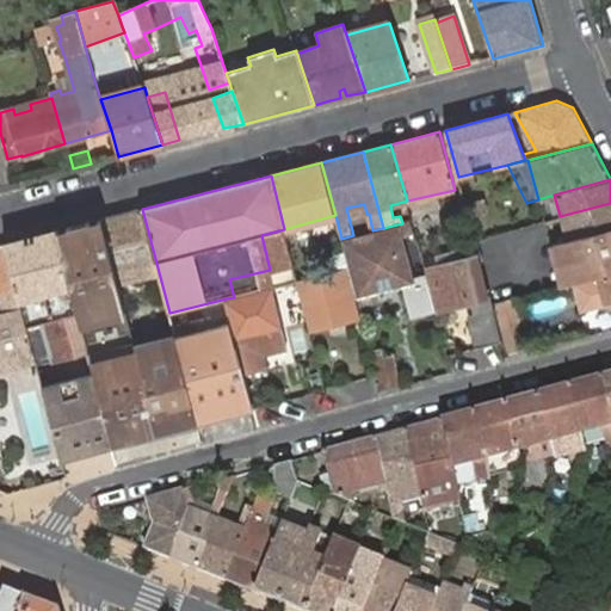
[(468,204),(471,217),(480,215),(486,214),(482,201),(468,204)]
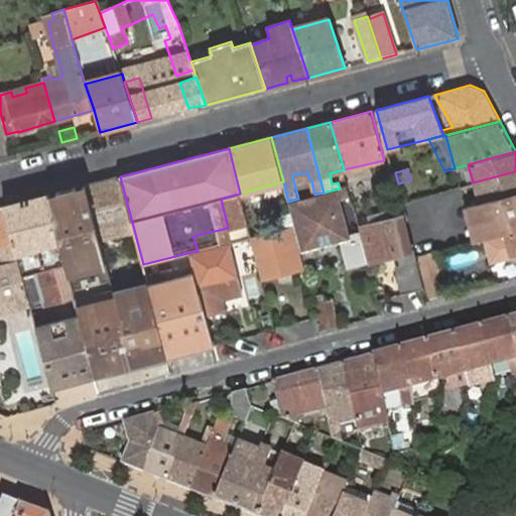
[(515,190),(515,171),(473,182),(478,202),(506,194),(515,190)]
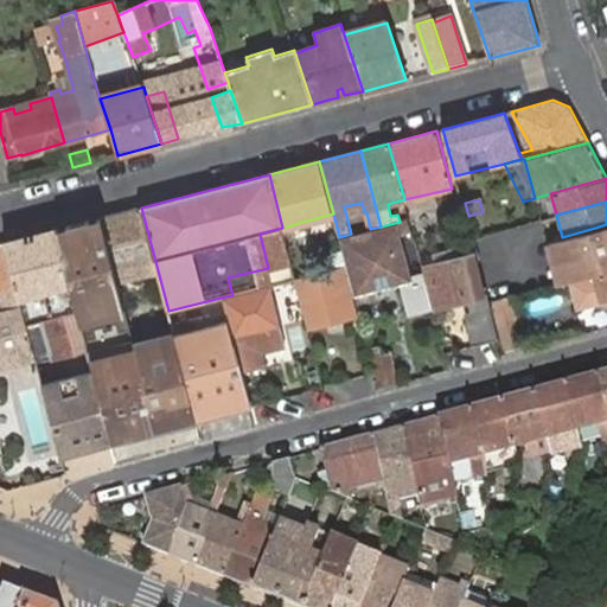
[(101,217),(104,230),(113,263),(123,261),(122,255),(145,250),(146,255),(153,253),(141,208),(101,217)]
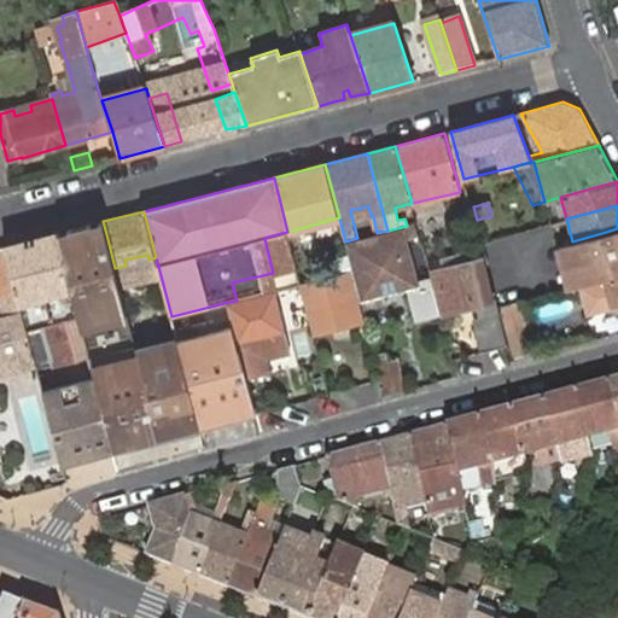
[(474,220),(481,245),(491,242),(485,217),(477,220),(474,220)]
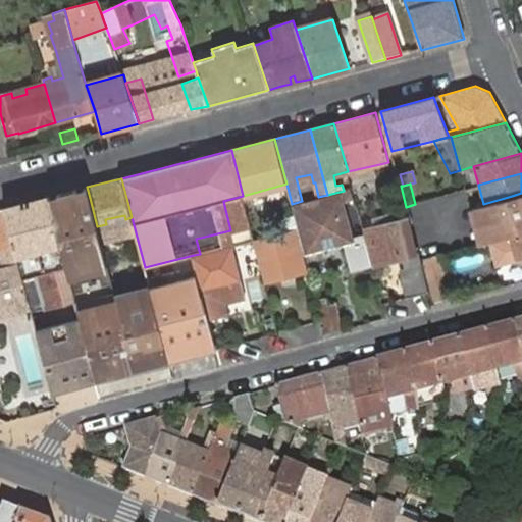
[(483,204),(478,185),(464,189),(469,207),(483,204)]
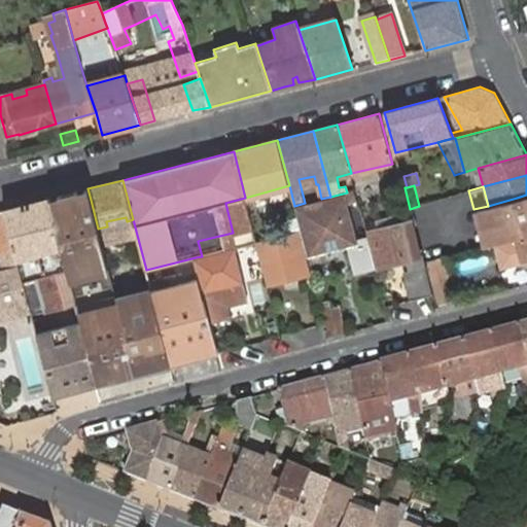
[(88,188),(76,191),(79,203),(91,200),(88,188)]
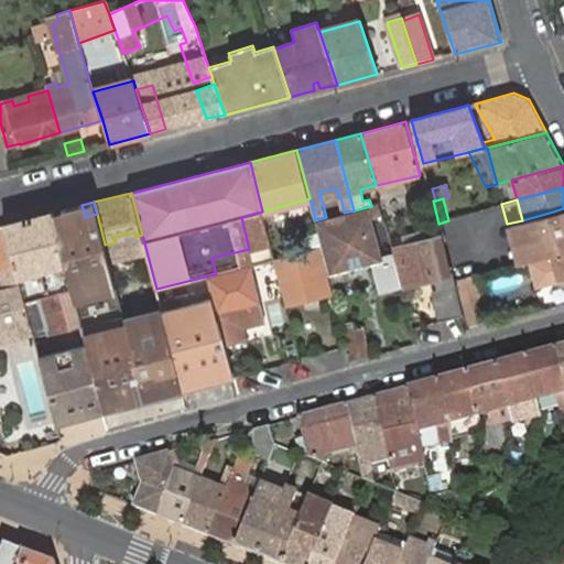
[(380,204),(371,206),(375,217),(382,215),(380,204)]
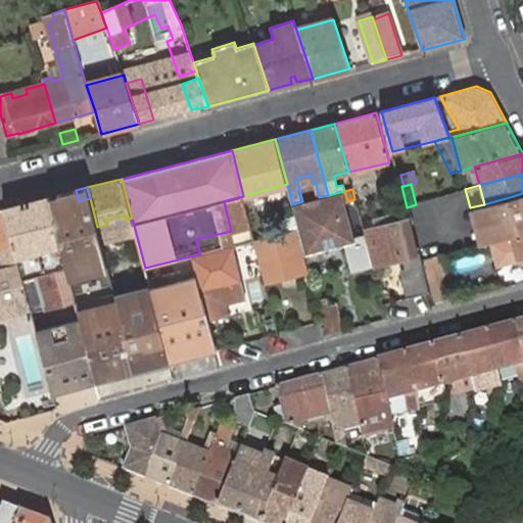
[(80,320),(97,383),(125,376),(122,367),(133,364),(114,293),(97,227),(90,198),(79,201),(76,190),(48,197),(80,320)]
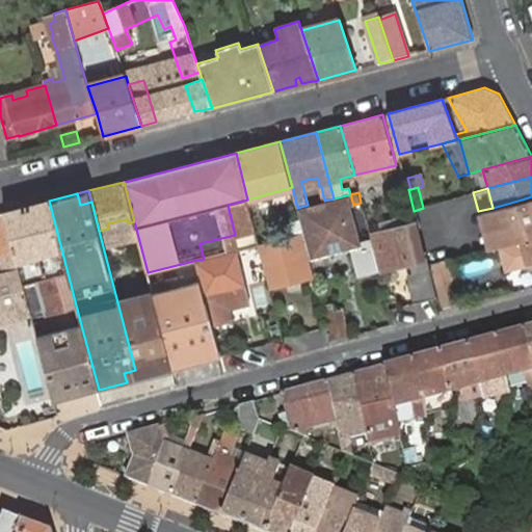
[(488,248),(500,245),(512,242),(521,239),(531,236),(531,196),(522,200),(493,208),(478,211),(488,248)]
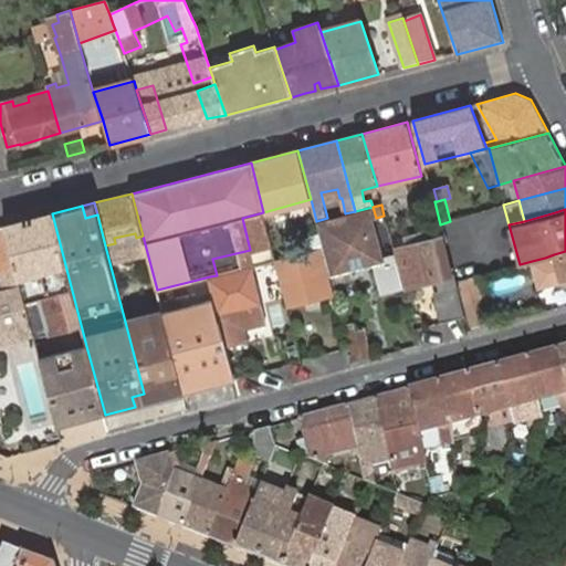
[(242,218),(250,250),(272,244),(263,212),(242,218)]
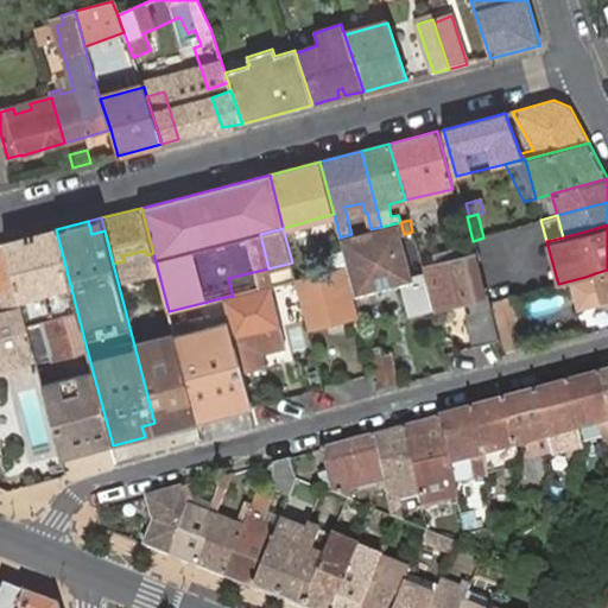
[(64,379),(93,372),(56,229),(5,244),(36,356),(36,359),(51,354),(58,381),(64,379)]
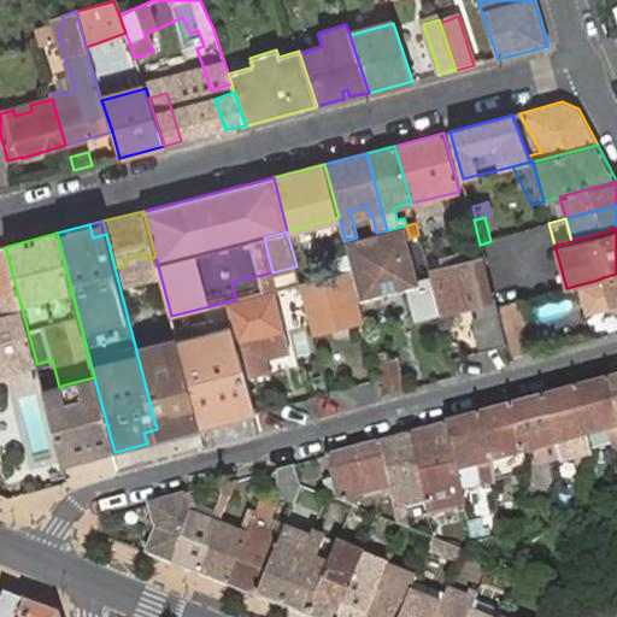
[(347,250),(348,254),(351,263),(360,300),(374,298),(372,291),(405,283),(412,282),(400,235),(347,250)]
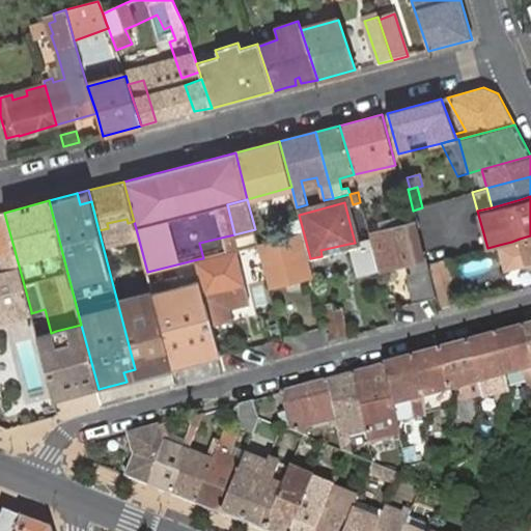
[(416,224),(413,212),(403,215),(407,224),(401,225),(399,216),(378,221),(381,231),(372,233),(382,270),(423,259),(414,225),(416,224)]
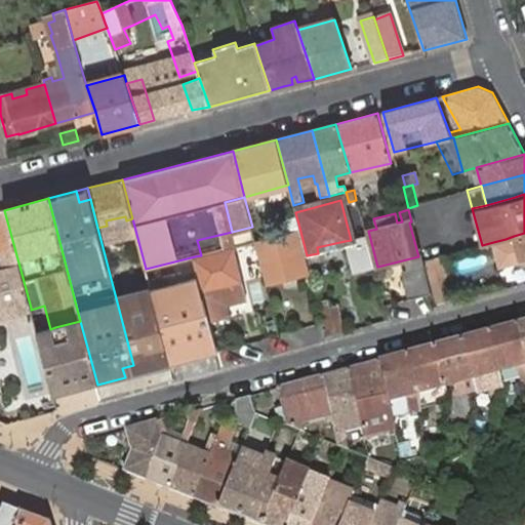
[(0,316),(31,308),(4,210),(0,210),(0,259),(3,271),(0,271),(0,316)]
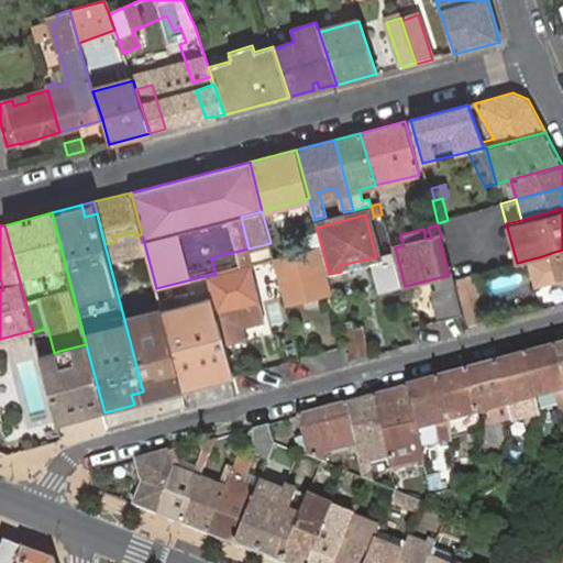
[(320,240),(318,232),(304,235),(308,253),(277,261),(288,302),(329,291),(315,241),(320,240)]
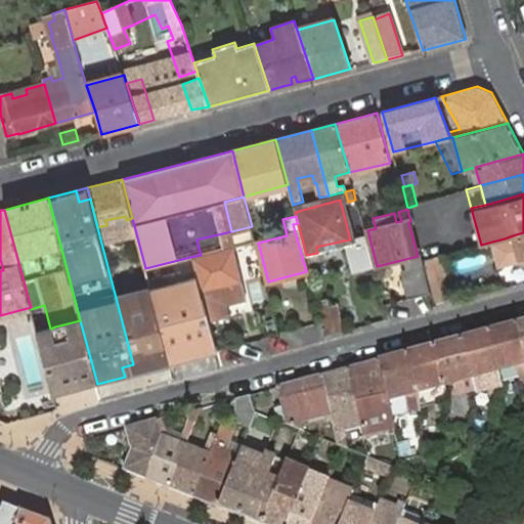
[(231,231),(197,239),(201,255),(233,247),(235,246),(231,231)]
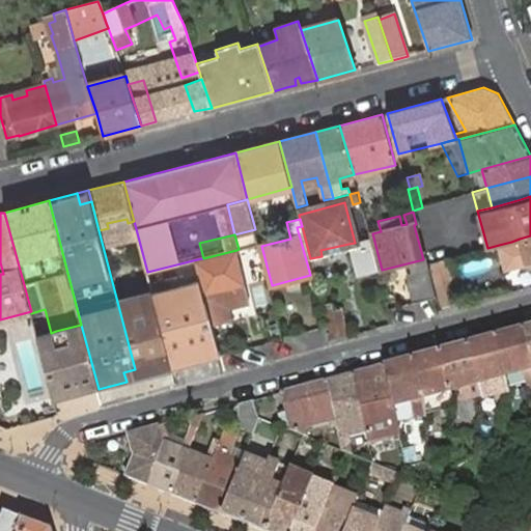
[(530,267),(530,235),(520,239),(511,242),(499,245),(505,268),(519,264),(530,267)]
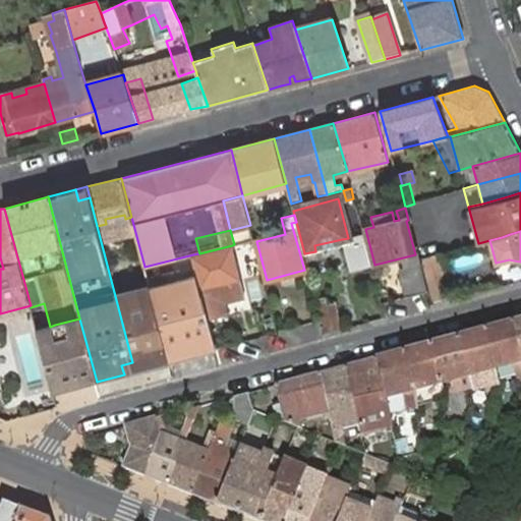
[(348,238),(342,239),(350,271),(371,266),(363,234),(348,238)]
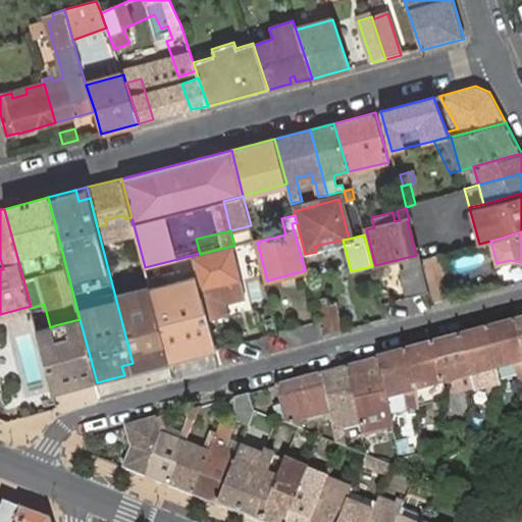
[(194,255),(203,289),(241,279),(232,246),(200,254),(194,255)]
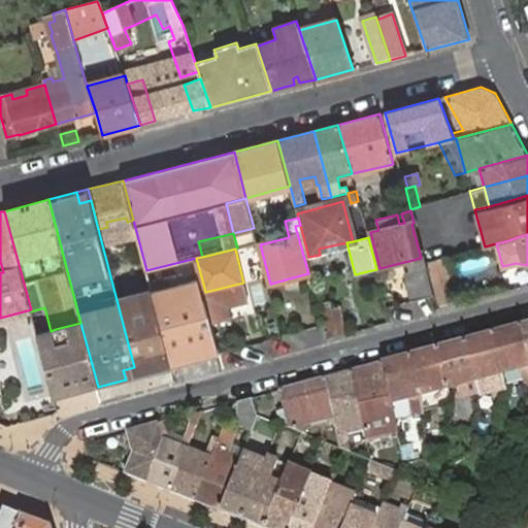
[(164,337),(171,366),(220,354),(196,258),(146,270),(151,287),(157,309),(164,337)]
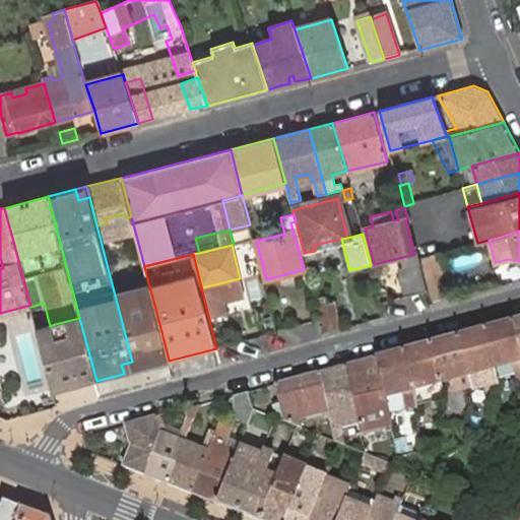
[(399,271),(406,297),(428,290),(420,265),(399,271)]
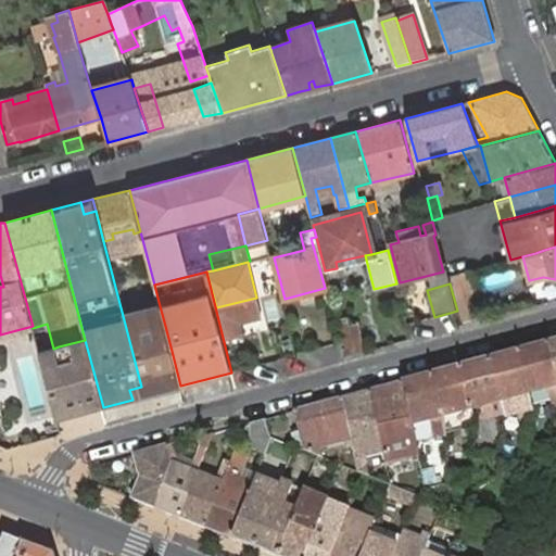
[(159,302),(122,312),(141,387),(143,396),(144,397),(180,386),(173,355),(165,326),(159,302)]
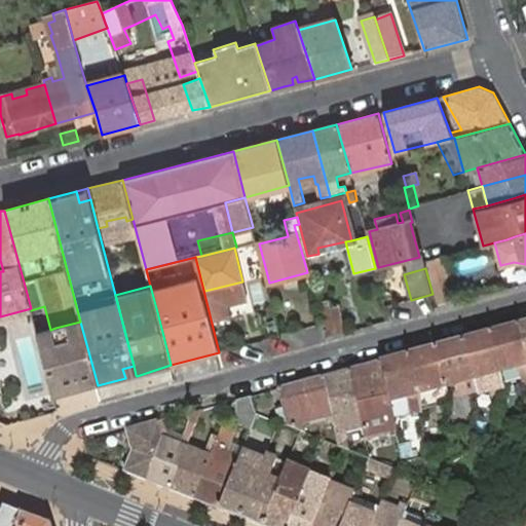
[(337,305),(322,310),(330,337),(345,332),(337,305)]
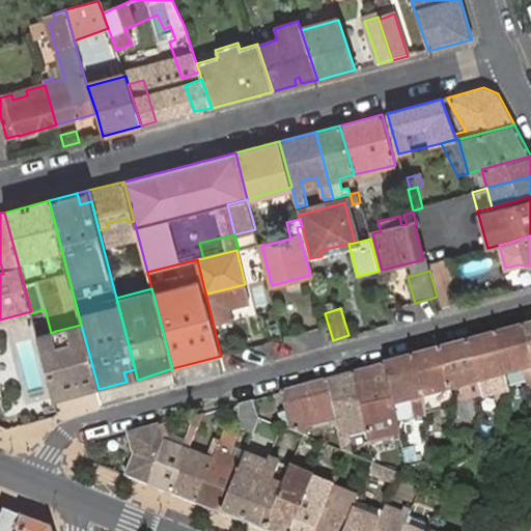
[(43,357),(55,401),(99,389),(81,325),(56,331),(63,355),(56,358),(55,354),(43,357)]
